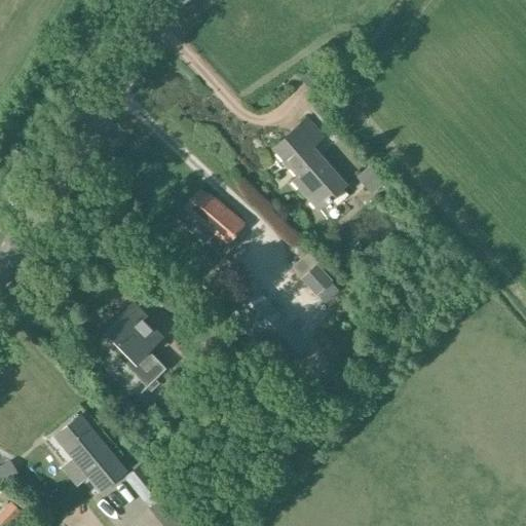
[(323,138),(306,118),(272,148),(297,176),(291,181),(316,210),(345,185),(311,147),(323,138)]
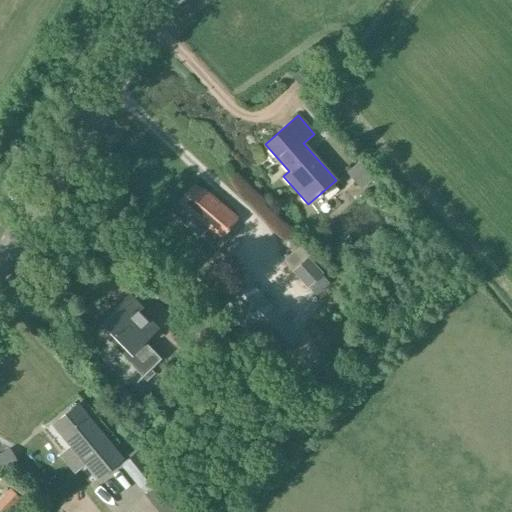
[(360,162),(351,170),(364,185),(373,177),(360,162)]
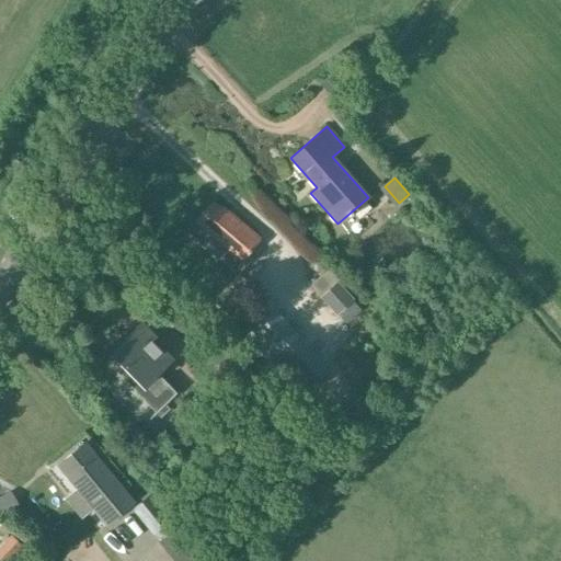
[(220,209),(213,202),(195,222),(225,247),(216,256),(233,271),(260,239),(222,206),(220,209)]
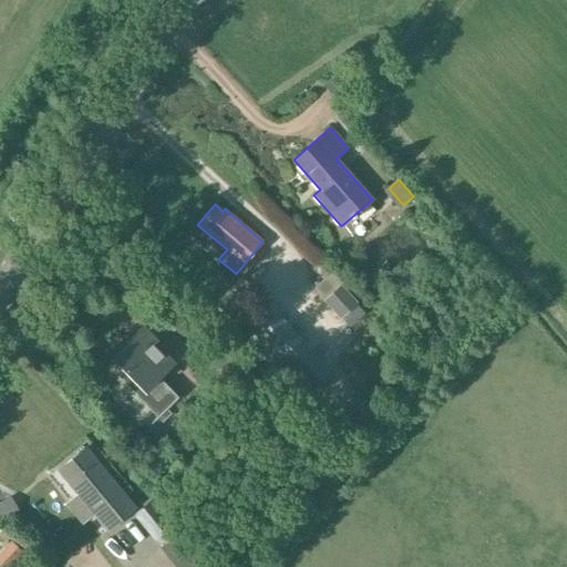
[(313,259),(290,278),(309,300),(332,281),(313,259)]
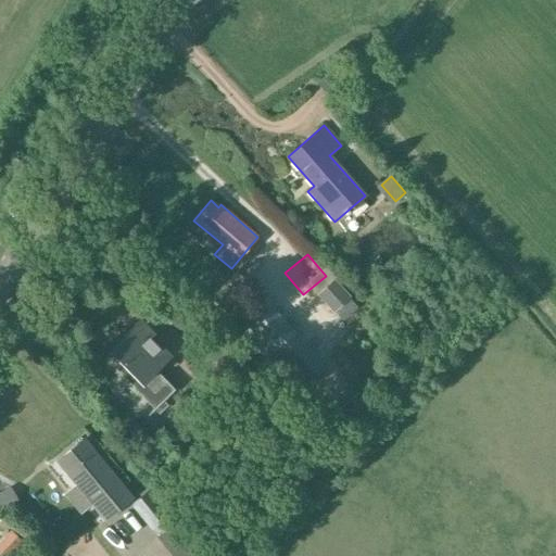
[(235,272),(215,294),(235,312),(254,289),(235,272)]
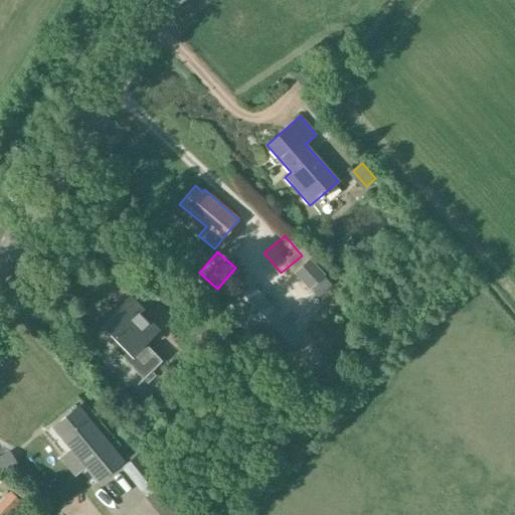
[(249,290),(228,310),(278,362),(299,342),(249,290)]
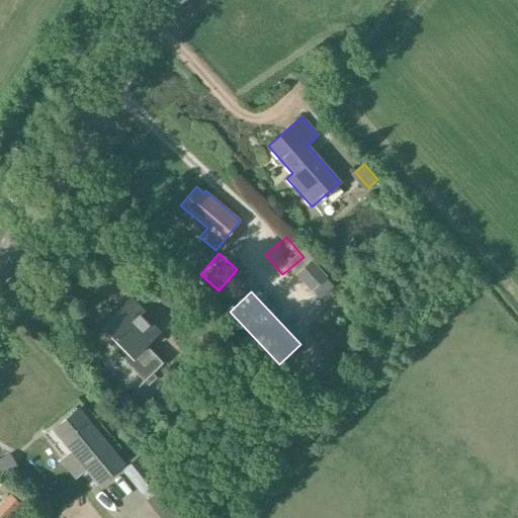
[(105,323),(115,333),(107,340),(146,379),(163,362),(146,345),(157,334),(145,322),(147,321),(127,300),(105,323)]
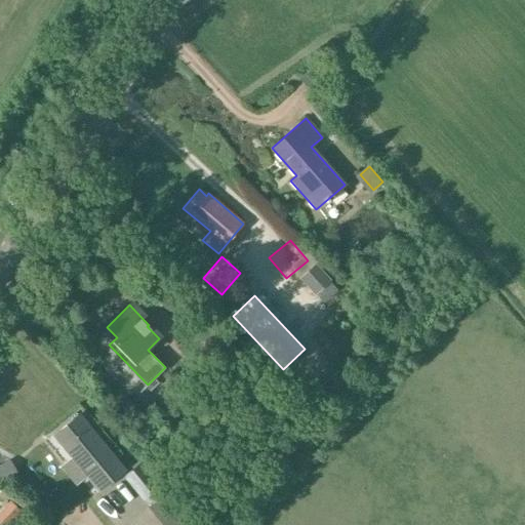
[(79,415),(54,435),(101,491),(124,471),(79,415)]
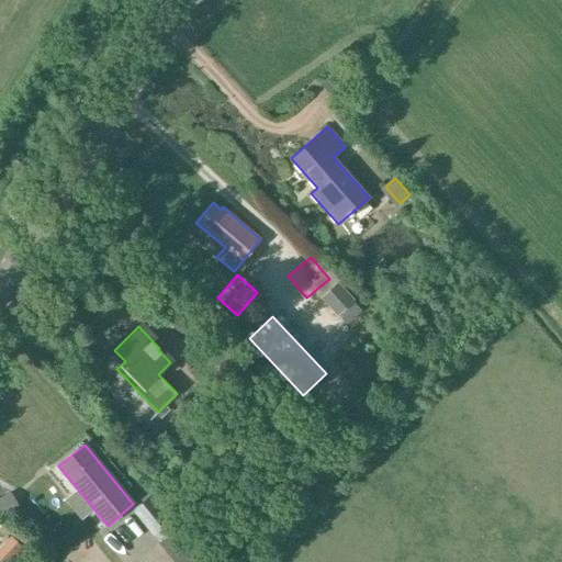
[(9,505),(27,494),(21,484),(3,495),(9,505)]
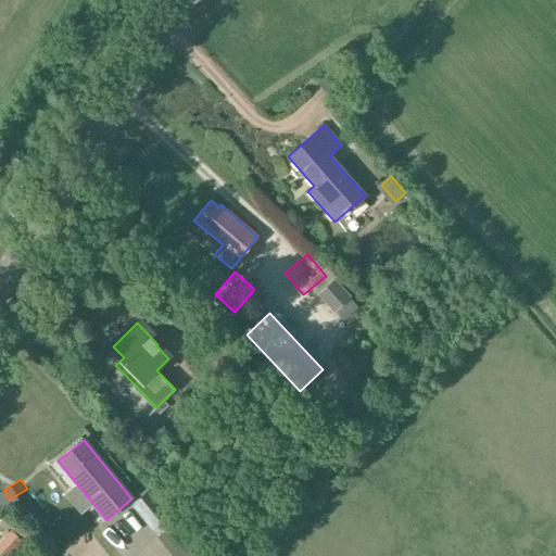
[(155,535),(174,520),(149,490),(130,505),(155,535)]
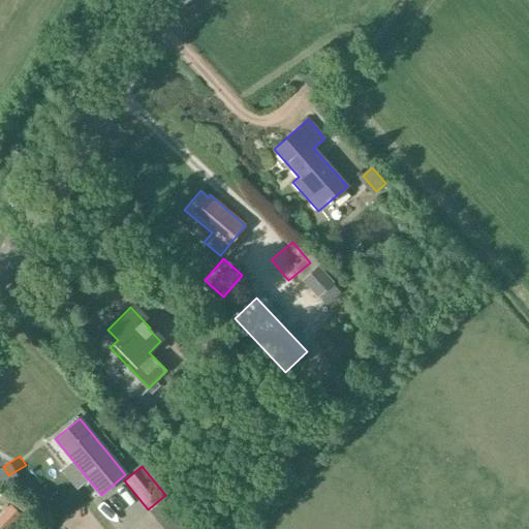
[(4,470),(0,472),(0,491),(12,485),(4,470)]
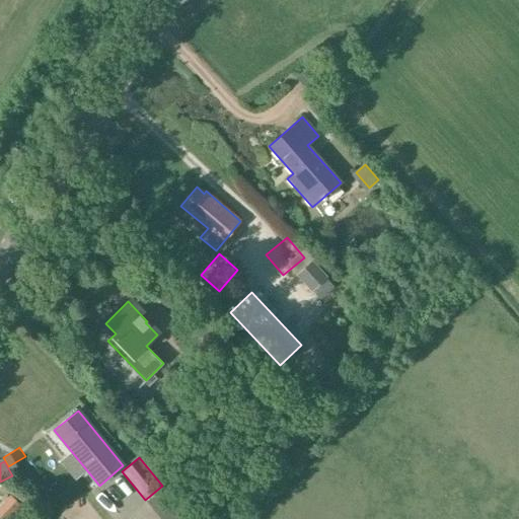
[(0,518),(4,518),(19,504),(9,495),(0,505),(0,518)]
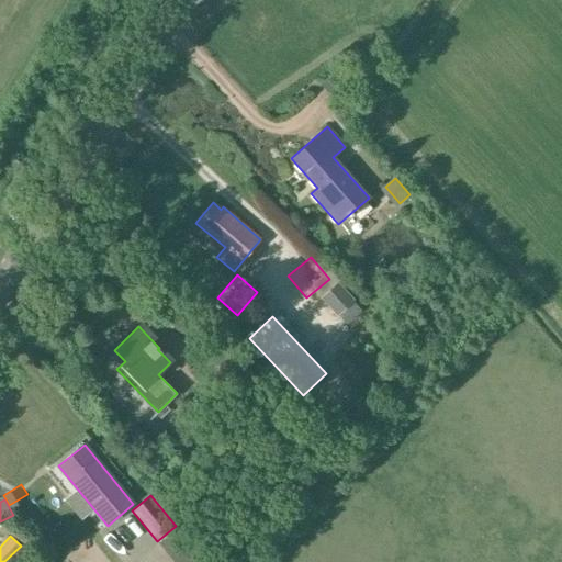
[(204,561),(197,551),(182,561),(204,561)]
